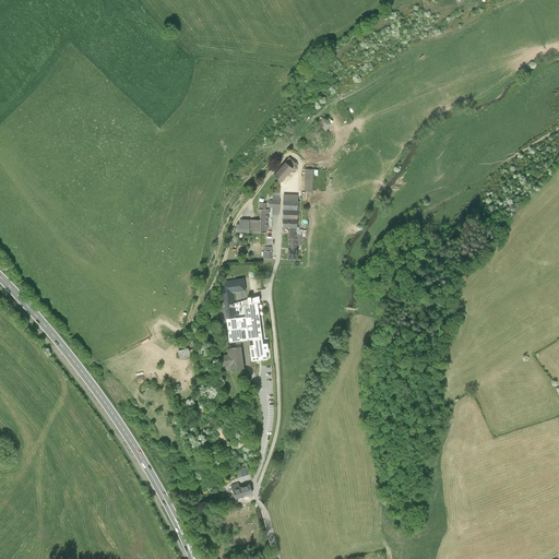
[(289,158),(285,164),(292,169),(296,164),(289,158)]
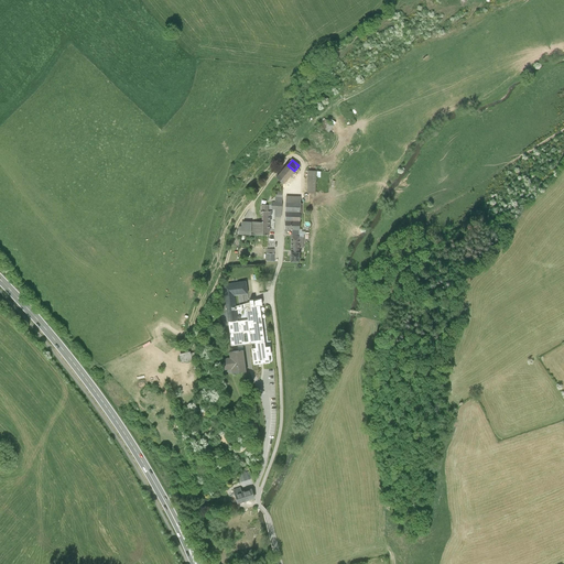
[(294,171),(288,165),(277,179),(284,184),(295,171),(294,171)]
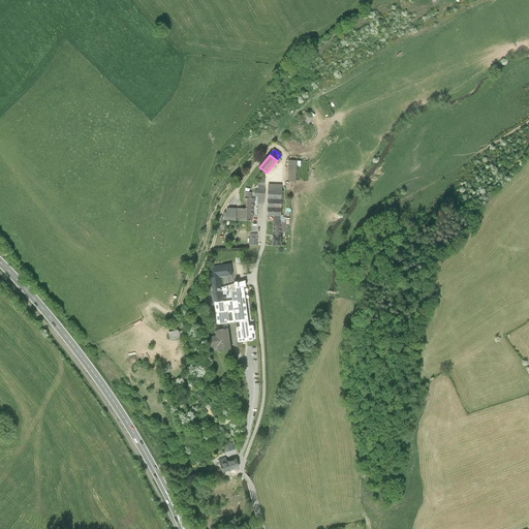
[(297,161),(289,161),(288,181),(296,182),(297,161)]
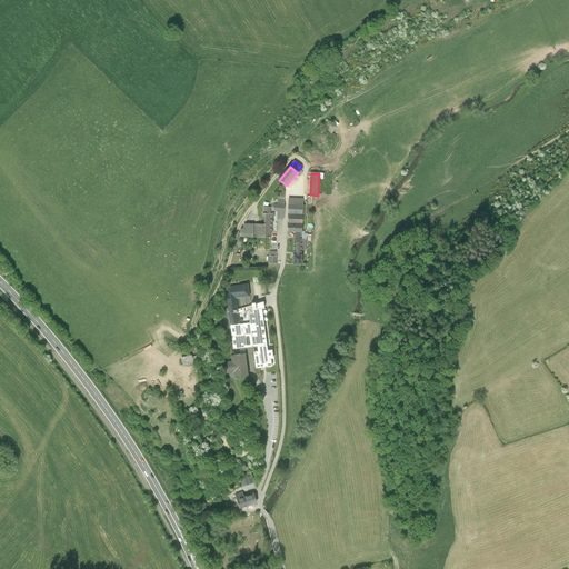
[(285,220),(285,195),(278,193),(278,205),(275,203),(273,212),(278,213),(278,219),(285,220)]
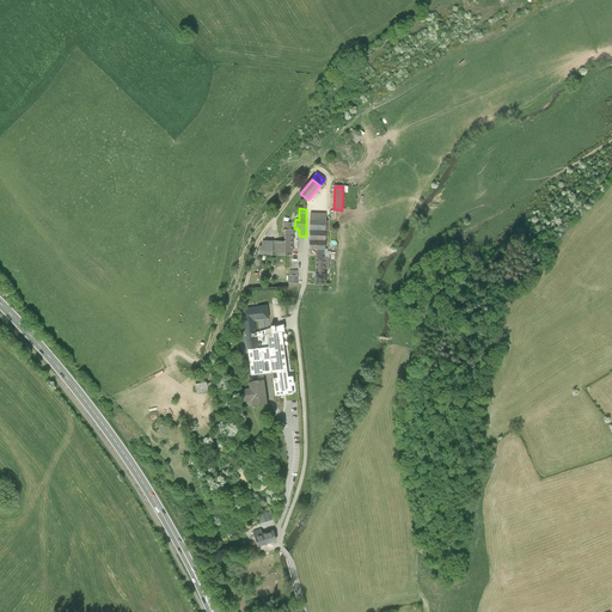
[(326,213),(310,213),(310,231),(326,231),(326,213)]
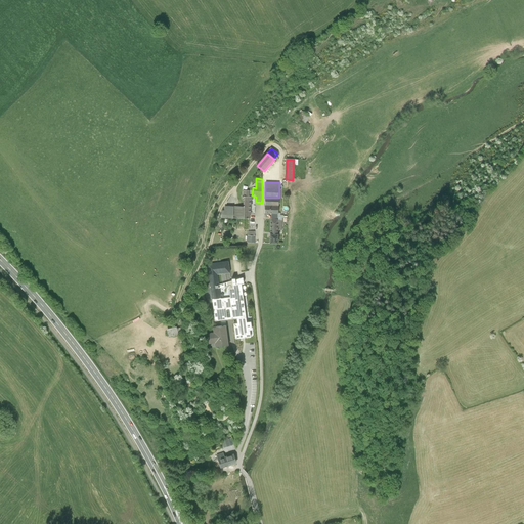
[(244,209),(234,208),(233,219),(251,219),(251,198),(249,198),(245,198),(244,209)]
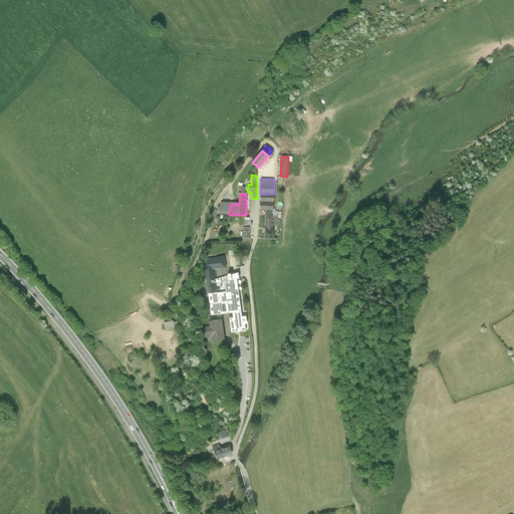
[(274,194),(260,194),(260,202),(274,202),(274,194)]
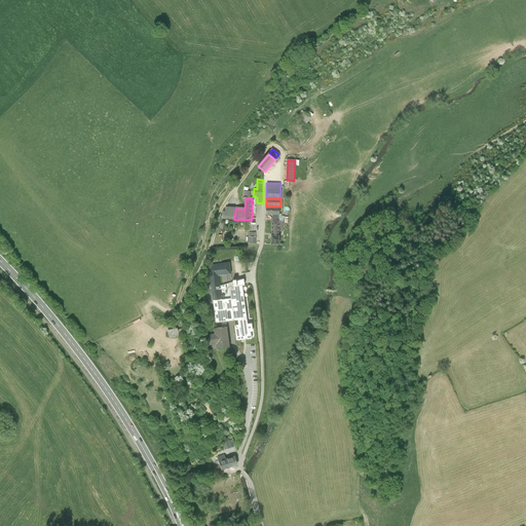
[(279,215),(280,207),(266,207),(266,215),(279,215)]
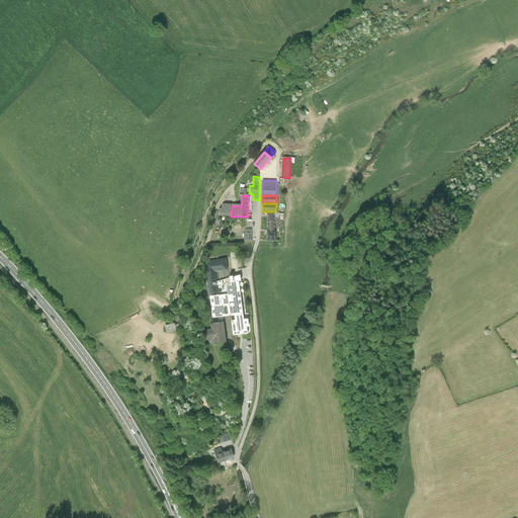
[(219,209),(219,216),(231,217),(232,205),(223,205),(223,209),(219,209)]
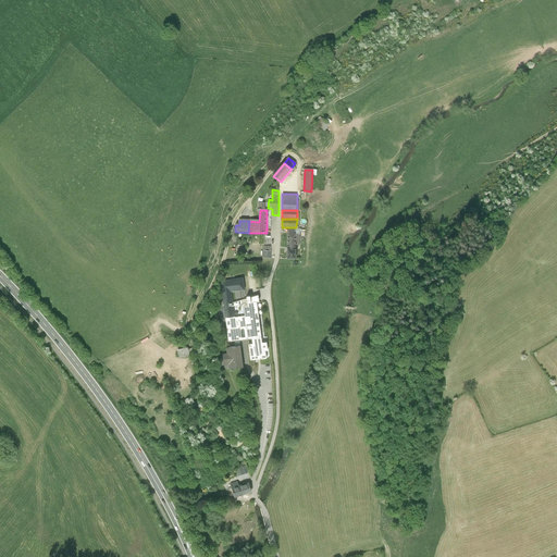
[(296,234),(288,233),(287,248),(296,249),(296,234)]
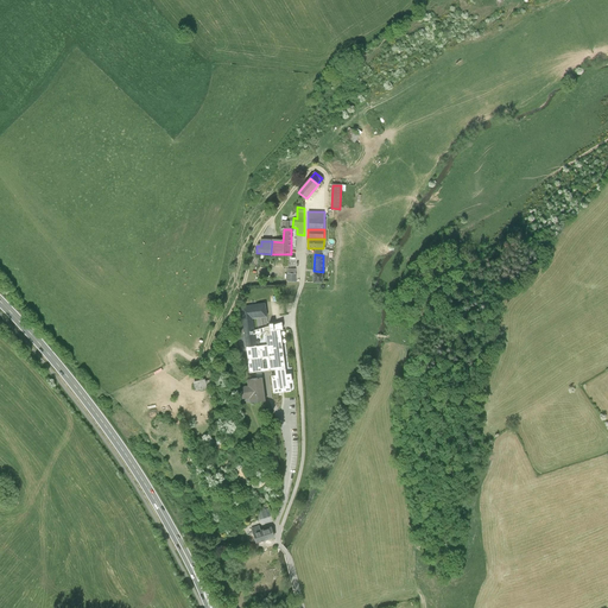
[(265,304),(241,308),(244,308),(245,320),(242,321),(246,340),(239,340),(239,343),(240,356),(247,356),(249,374),(261,372),(265,372),(265,373),(267,373),(267,372),(276,371),(285,369),(284,363),(279,323),(265,325),(265,328),(266,334),(267,346),(265,346),(265,341),(258,342),(257,335),(254,335),(254,331),(254,329),(253,327),(253,324),(254,324),(254,322),(254,321),(253,321),(252,321),(252,320),(252,318),(251,318),(251,317),(261,316),(261,318),(267,317),(266,311),(265,304)]
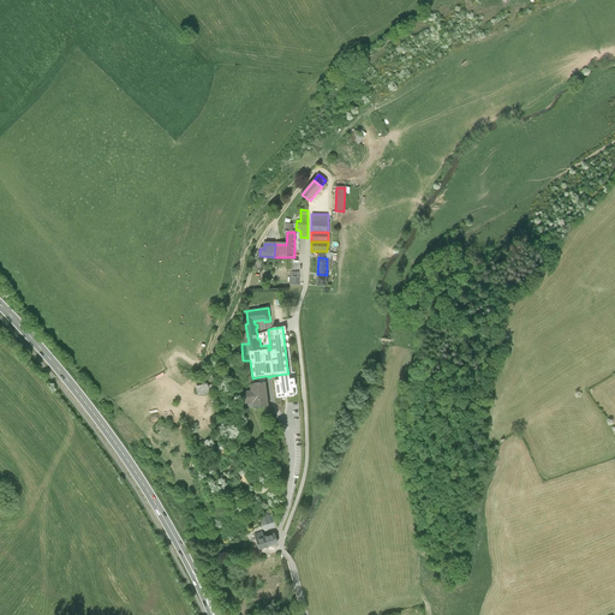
[(279,381),(275,381),(276,399),(294,396),(293,388),(296,388),(294,378),(290,380),(288,374),(279,375),(279,381)]
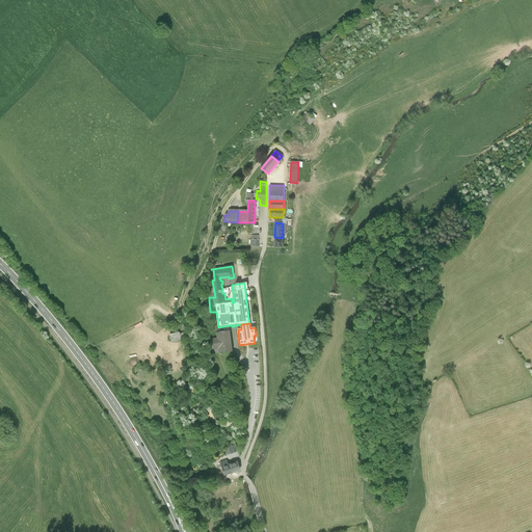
[(170,341),(181,339),(180,330),(169,333),(170,341)]
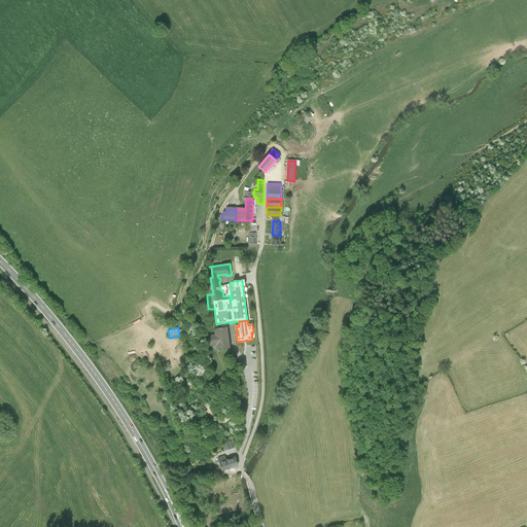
[(208,347),(216,346),(216,349),(230,348),(227,328),(214,330),(215,336),(207,337),(208,347)]
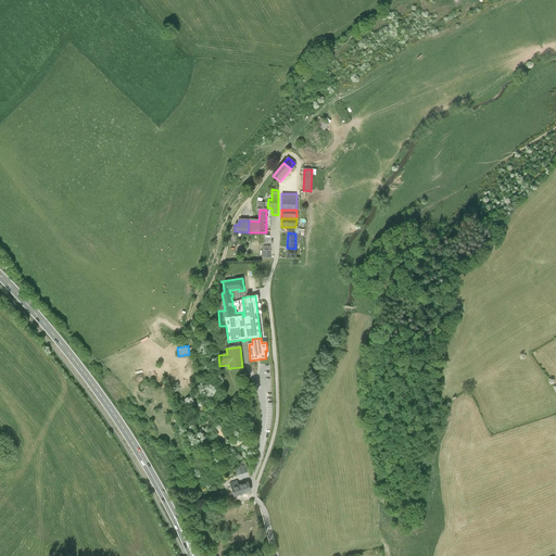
[(235,469),(238,476),(244,474),(241,463),(235,469)]
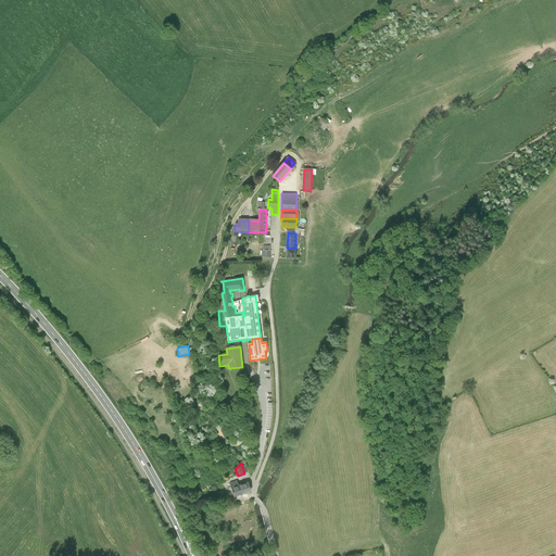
[(251,492),(248,483),(238,485),(237,481),(230,482),(235,497),(251,492)]
